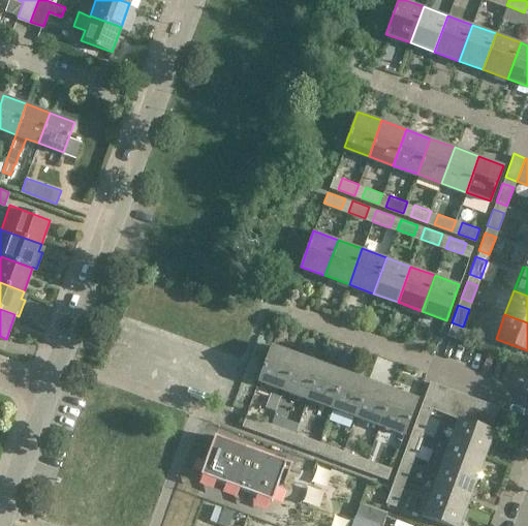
[(283,389),(296,353),(272,344),(258,380),(283,389)]
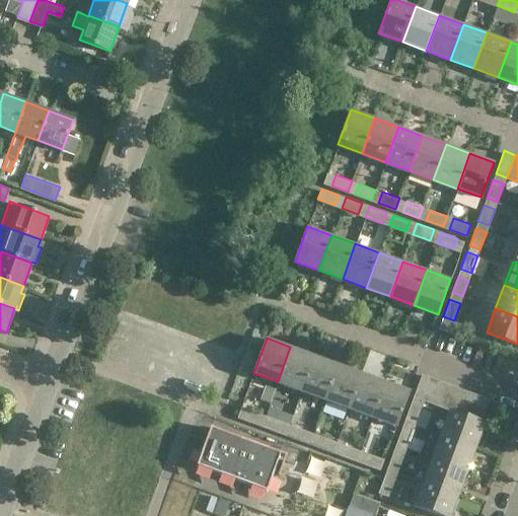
[(301,390),(314,355),(290,347),(278,381),(301,390)]
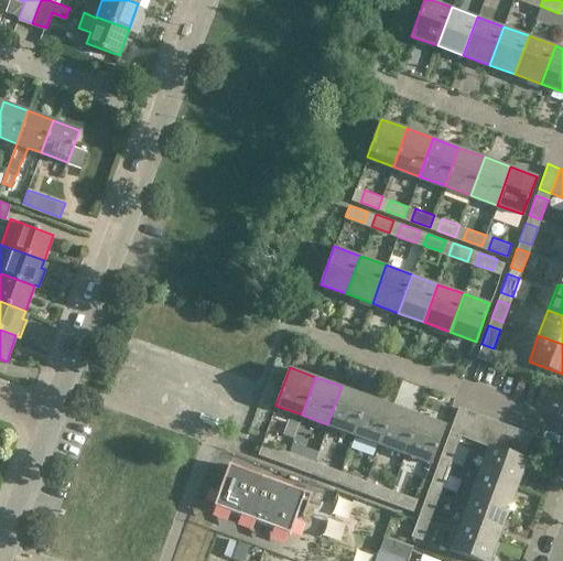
[(354,434),(367,396),(342,386),(327,424),(354,434)]
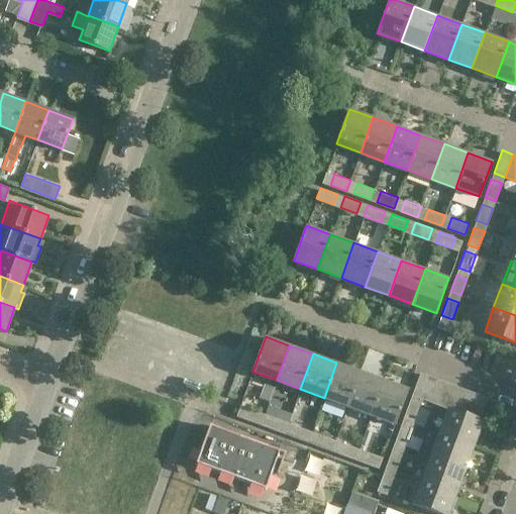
[(336,363),(324,398),(347,406),(360,371),(336,363)]
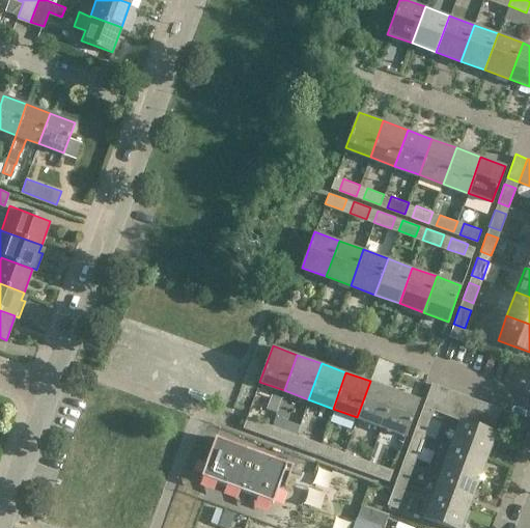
[(382,426),(394,390),(370,381),(357,417),(382,426)]
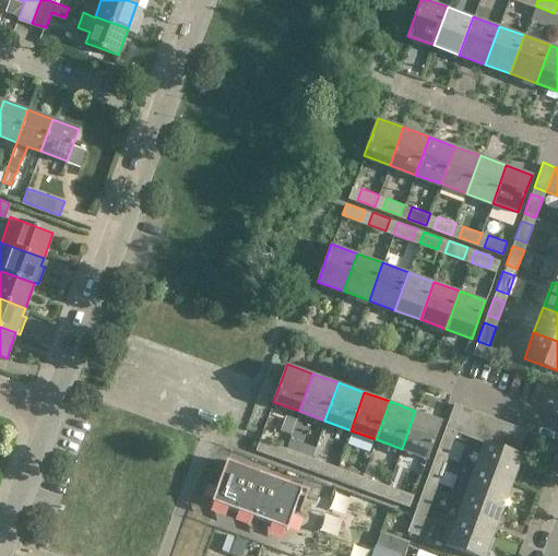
[(458,430),(467,406),(454,402),(446,426),(458,430)]
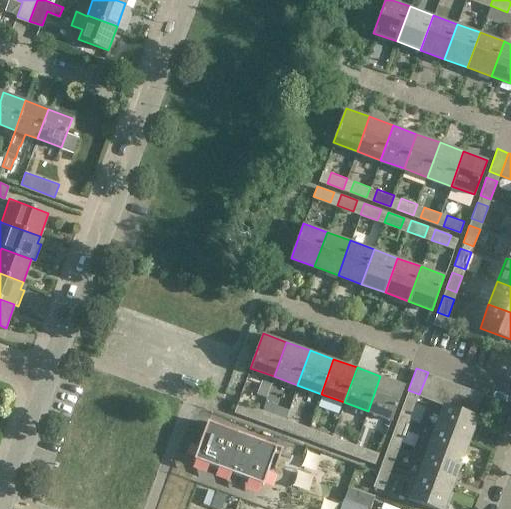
[(430,398),(439,376),(428,372),(419,394),(430,398)]
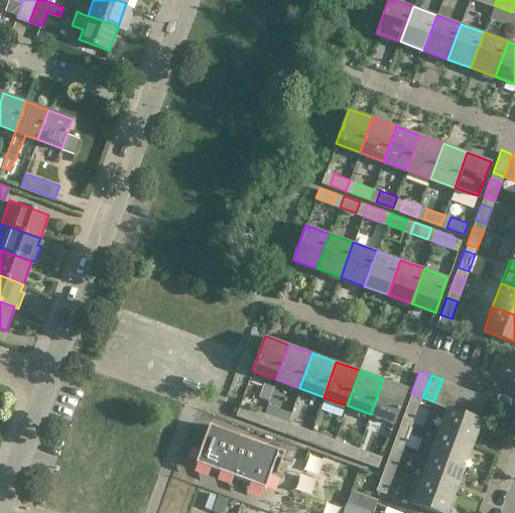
[(407,388),(383,379),(371,414),(394,423),(407,388)]
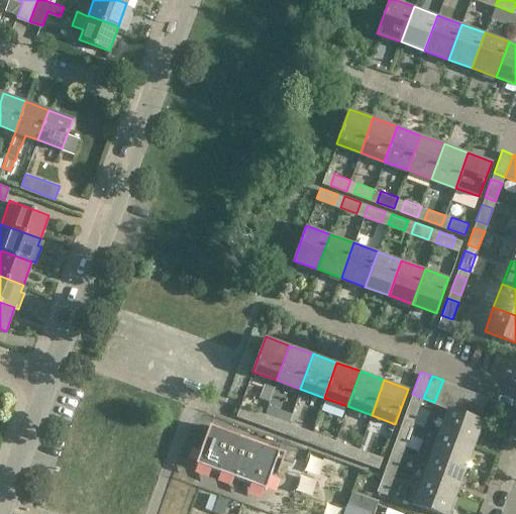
[(446,407),(454,384),(443,380),(434,402),(446,407)]
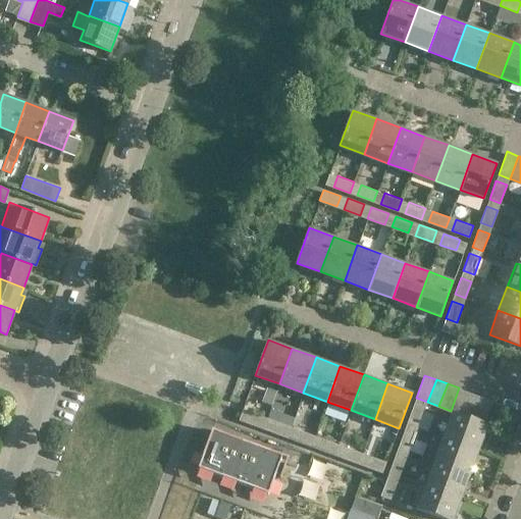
[(453,411),(462,415),(470,392),(459,387),(451,411),(453,411)]
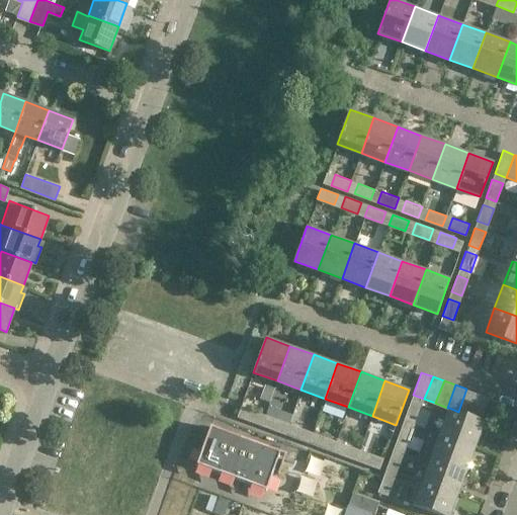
[(466,389),(458,412),(469,416),(478,393),(466,389)]
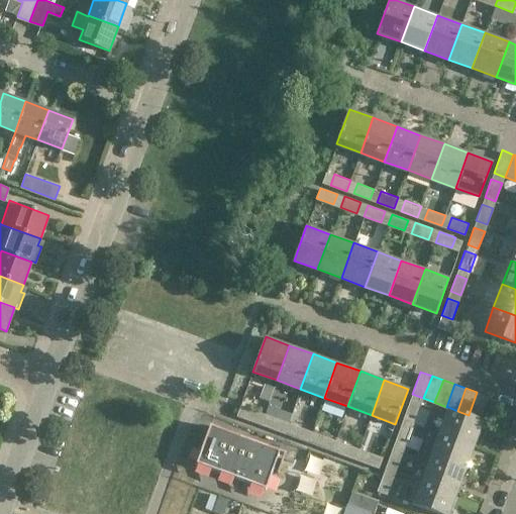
[(477,392),(469,415),(480,419),(488,397),(477,392)]
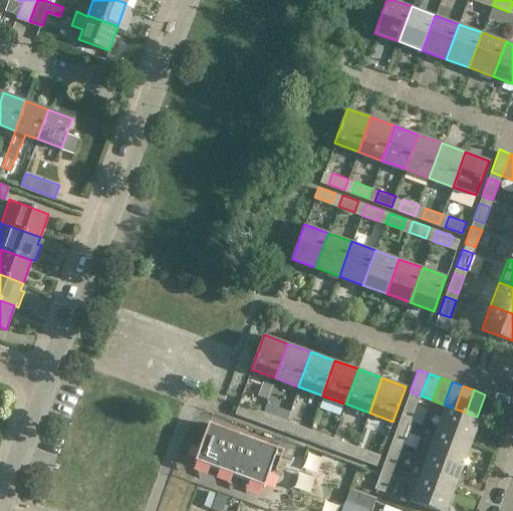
[(407,400),(401,417),(412,421),(418,404),(407,400)]
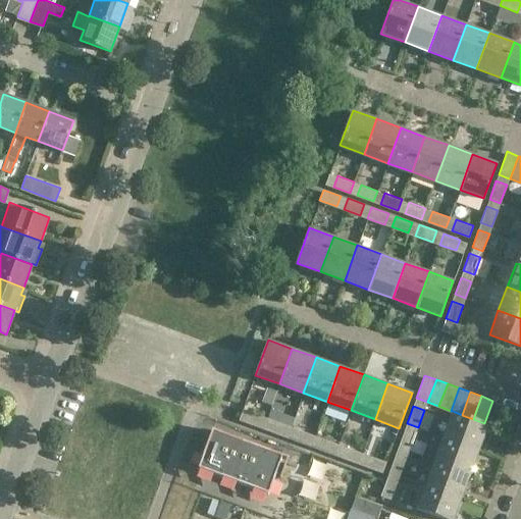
[(251,411),(247,421),(263,427),(267,416),(251,411)]
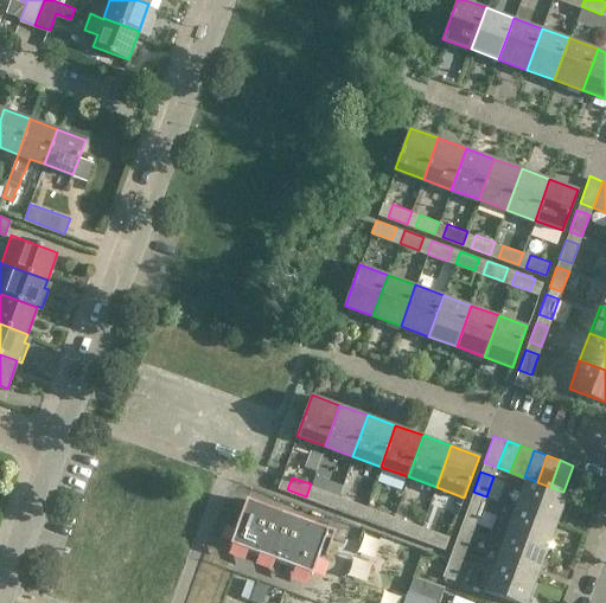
[(563,492),(550,487),(537,482),(527,478),(515,507),(553,521),(556,523),(562,508),(559,507),(563,492)]
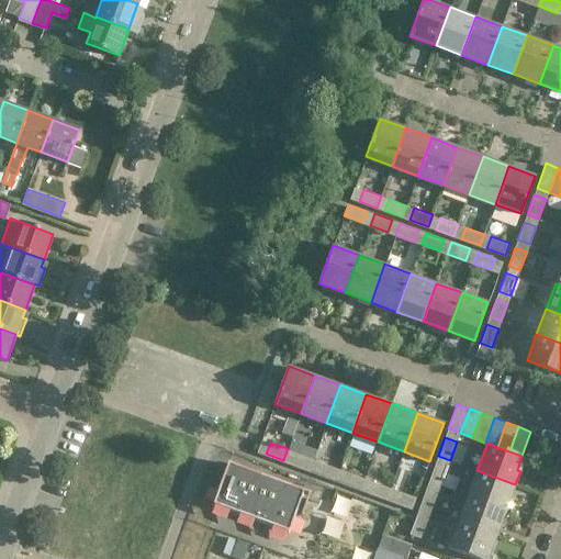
[(295,451),(291,464),(309,470),(313,458),(295,451)]
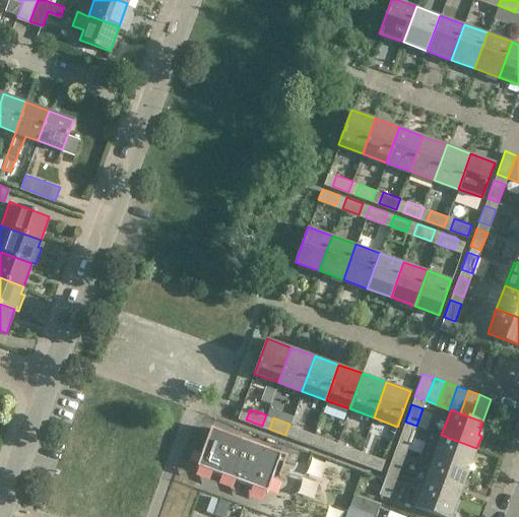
[(211,427),(197,465),(267,491),(274,473),(279,475),(287,455),(211,427)]
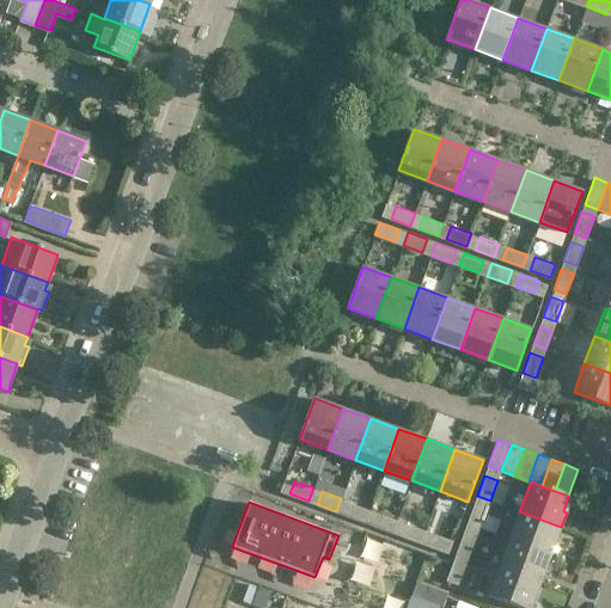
[(349,502),(346,514),(365,521),(370,509),(349,502)]
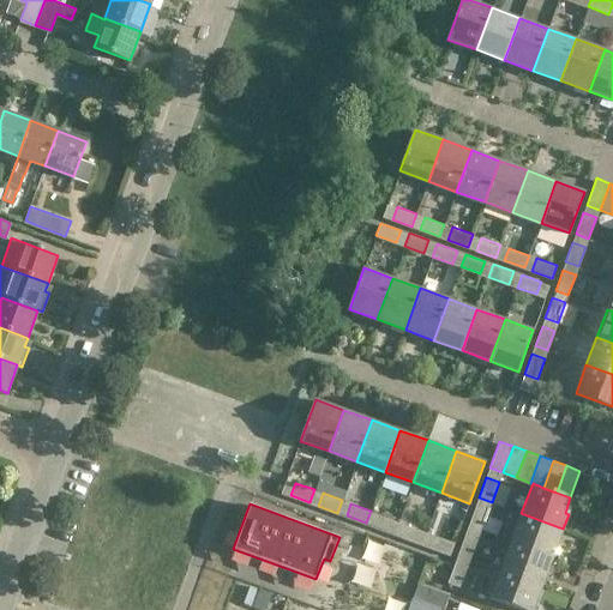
[(475,507),(468,525),(481,530),(488,511),(475,507)]
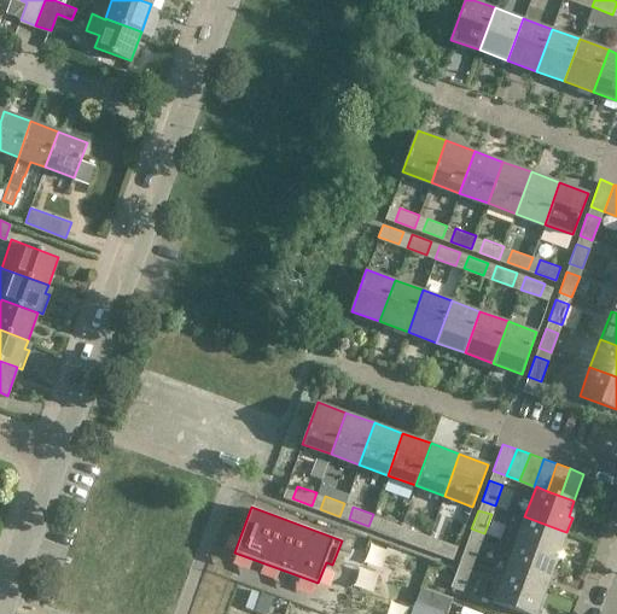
[(382,516),(377,530),(396,537),(401,524),(382,516)]
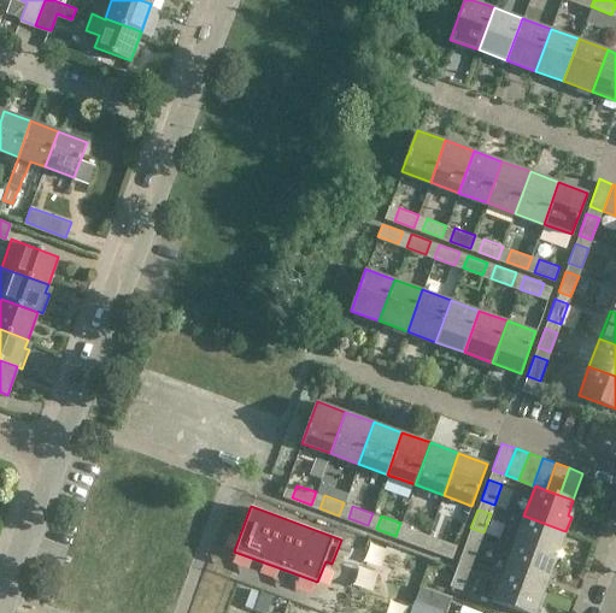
[(557,543),(562,530),(523,516),(514,543),(552,558),(556,559),(561,544),(557,543)]
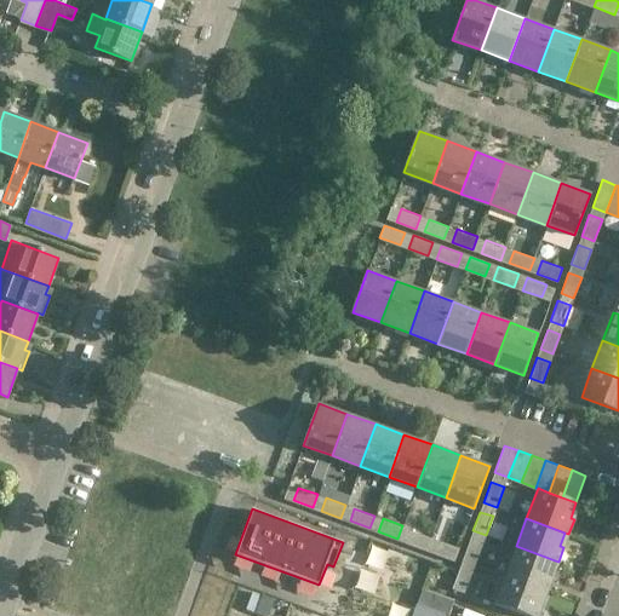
[(411,529),(407,541),(427,548),(431,536),(411,529)]
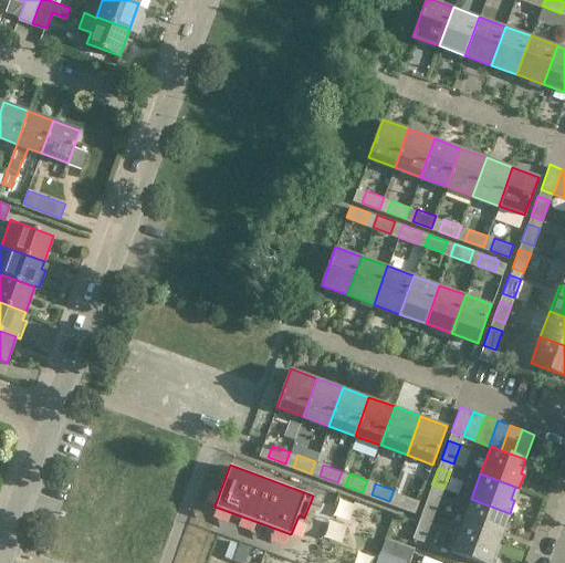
[(401,492),(397,504),(415,511),(419,499),(415,498),(417,494),(404,489),(403,493),(401,492)]
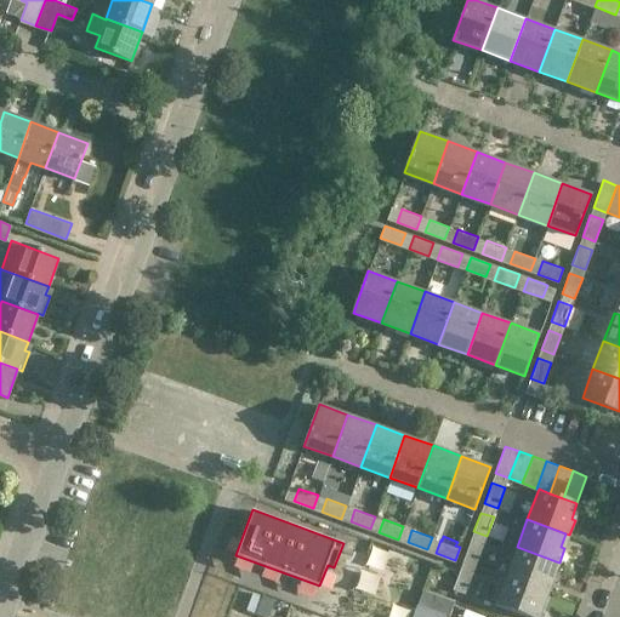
[(471,541),(464,560),(477,564),(483,546),(471,541)]
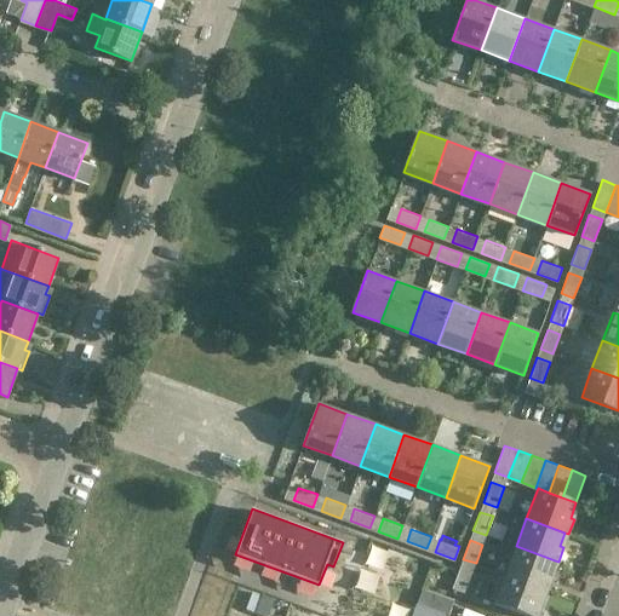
[(550,574),(555,560),(516,546),(505,575),(544,588),(548,589),(552,575),(550,574)]
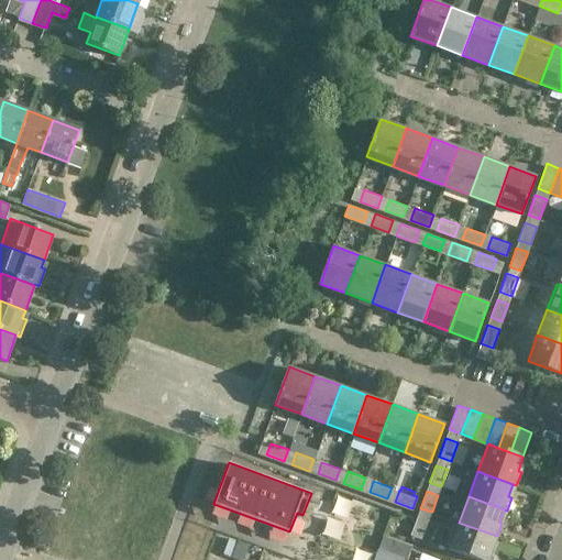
[(417,516),(410,534),(422,538),(429,520),(417,516)]
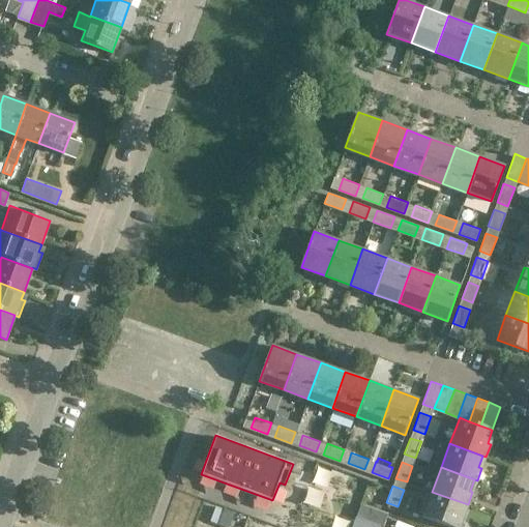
[(461,516),(465,503),(432,492),(423,516),(453,526),(460,526),(464,517),(461,516)]
